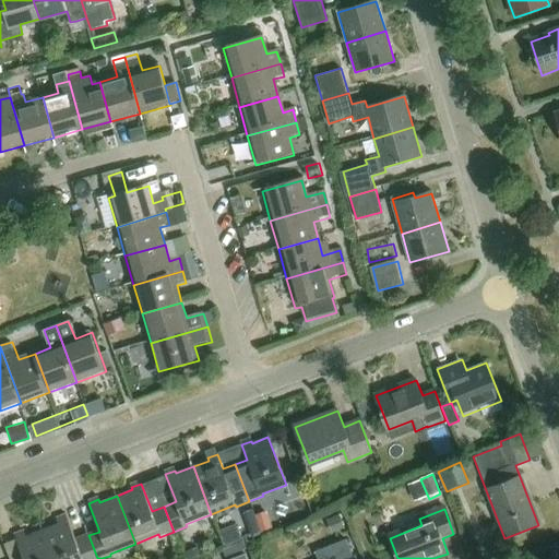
[(97,558),(88,535),(76,540),(68,516),(59,520),(60,522),(43,530),(54,558),(97,558)]
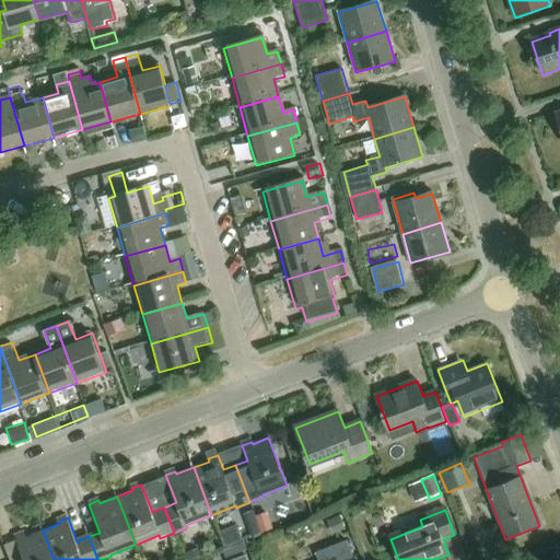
[(54,559),(43,531),(24,537),(23,535),(14,538),(23,559),(54,559)]
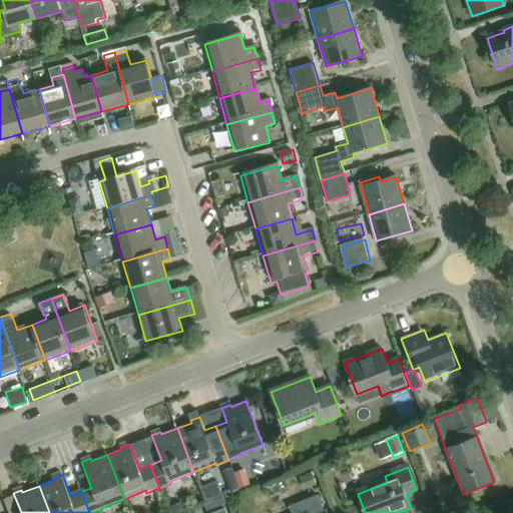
[(325,512),(319,496),(290,507),(292,512),(325,512)]
